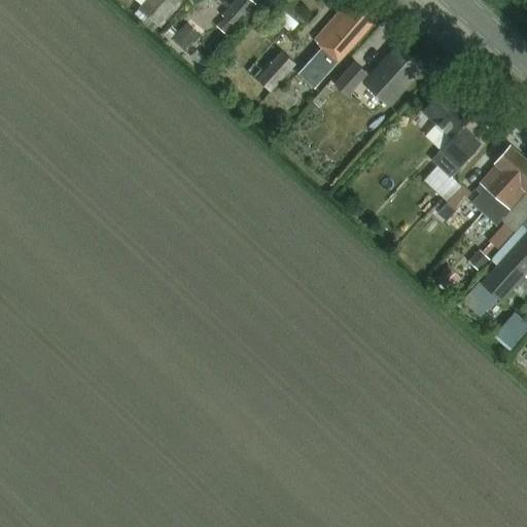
[(180,0),(144,0),(141,4),(161,23),(180,0)]
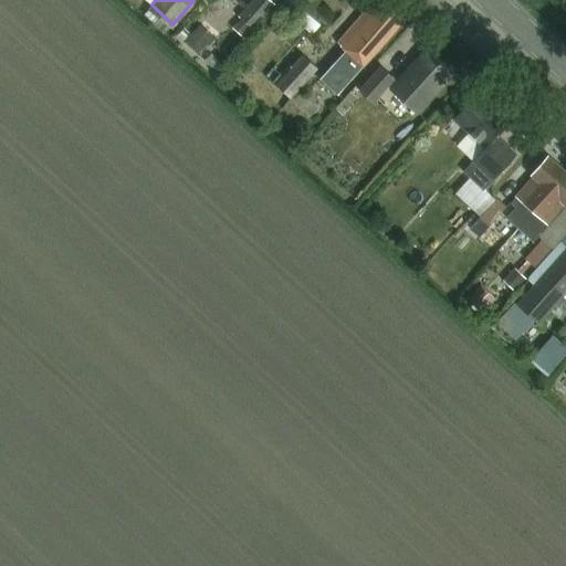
[(252,28),(273,3),(269,0),(253,0),(239,17),(252,28)]
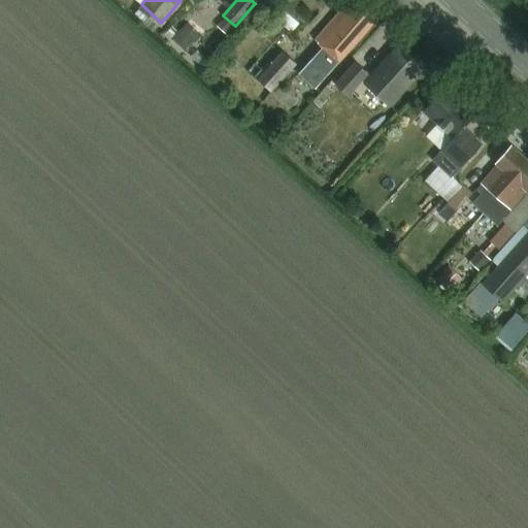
[(315,88),(377,17),(360,1),(353,9),(348,5),(317,39),(325,46),(300,75),(315,88)]
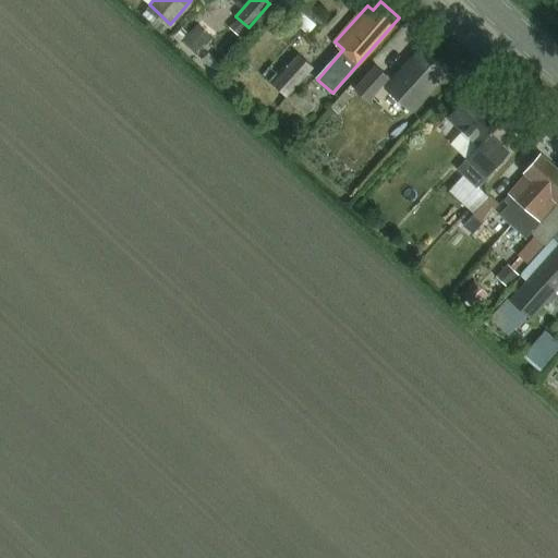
[(196,51),(210,36),(198,24),(183,39),(196,51)]
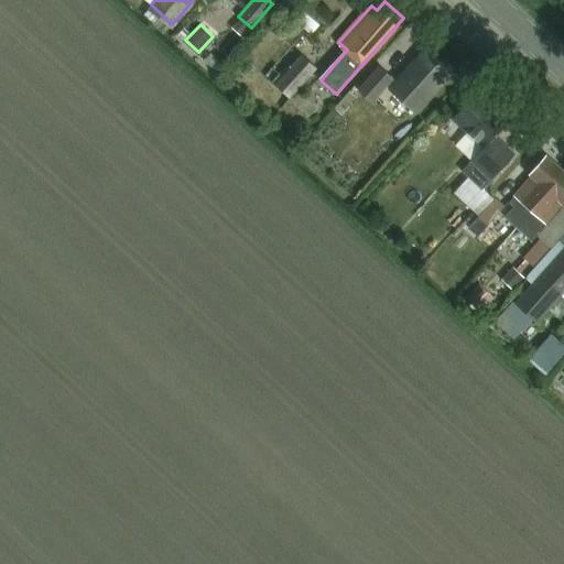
[(418,110),(453,72),(426,47),(397,80),(380,66),(358,89),(370,100),(387,83),(418,110)]
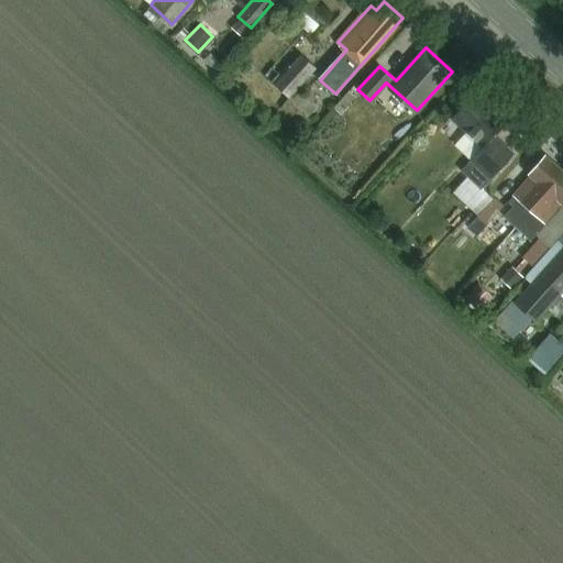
[(291,100),(317,72),(302,58),(277,87),(291,100)]
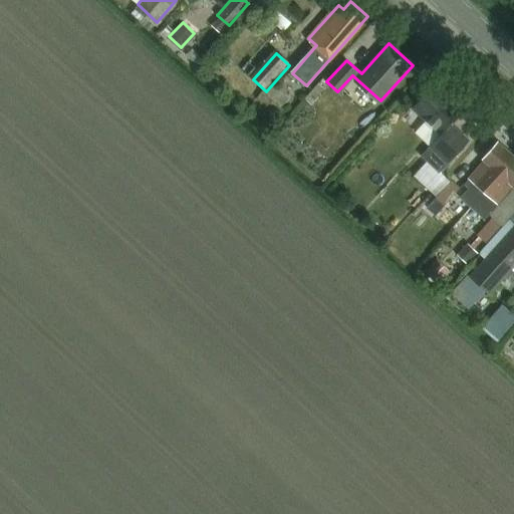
[(462,110),(432,83),(411,106),(441,134),(421,155),(440,172),(468,140),(451,123),(462,110)]
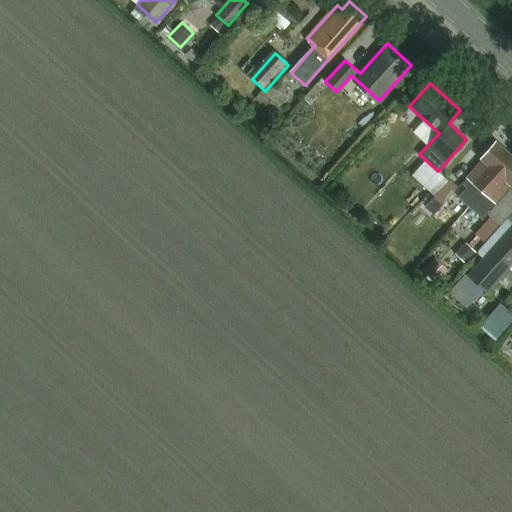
[(511,154),(496,140),(480,157),(481,159),(465,177),(466,178),(462,183),(466,186),(457,196),(482,218),(487,212),(490,215),(474,232),(484,241),(511,208),(511,154)]
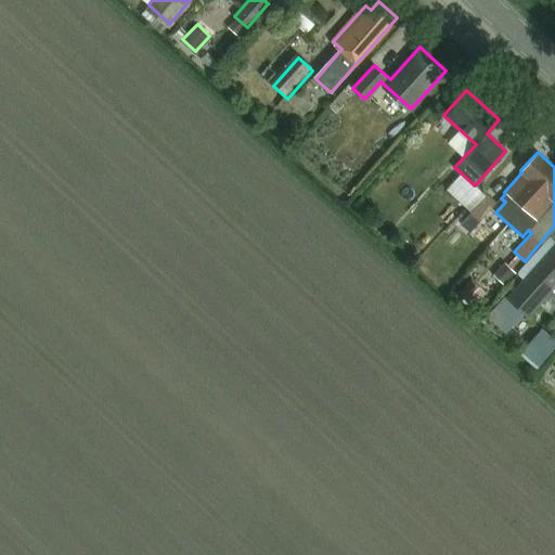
[(492,206),(482,197),(469,211),(479,220),(492,206)]
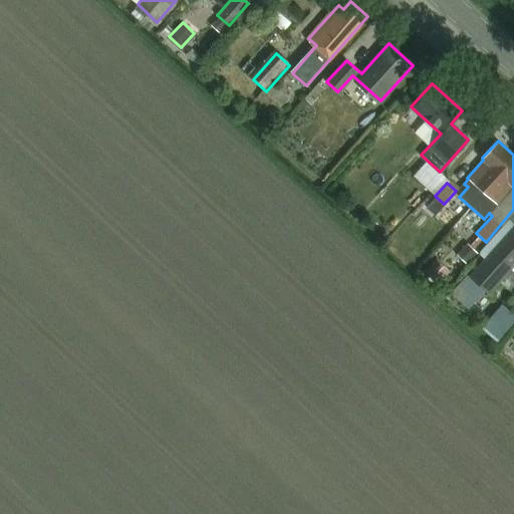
[(496,300),(513,280),(513,277),(507,271),(513,263),(513,220),(511,218),(479,253),(484,258),(469,274),(496,300)]
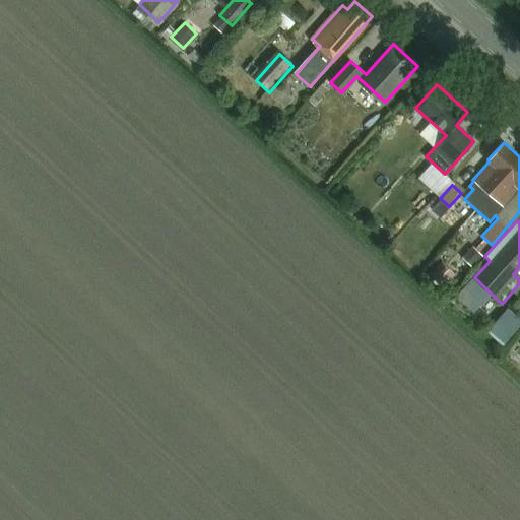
[(505,344),(519,325),(519,315),(508,305),(486,329),(505,344)]
